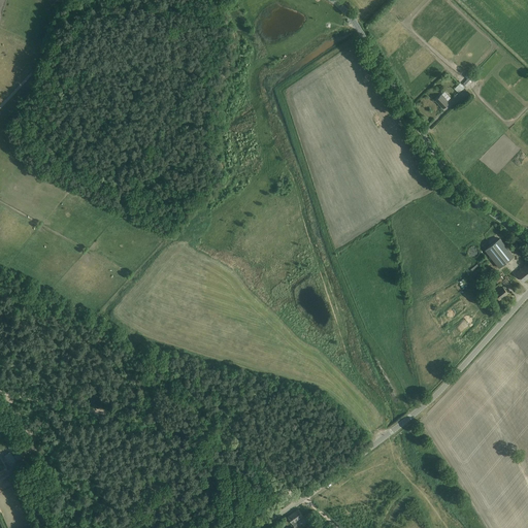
[(463,84),(467,87),(473,80),(469,76),(463,84)]
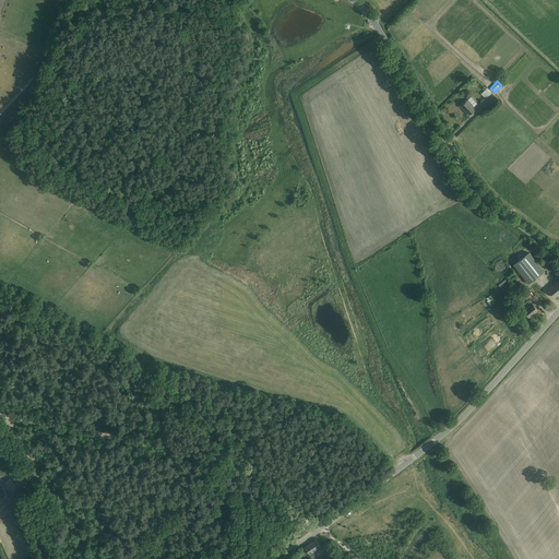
[(467,100),(465,103),(461,107),(464,110),(465,110),(466,111),(466,113),(468,115),(475,109),(467,100)]
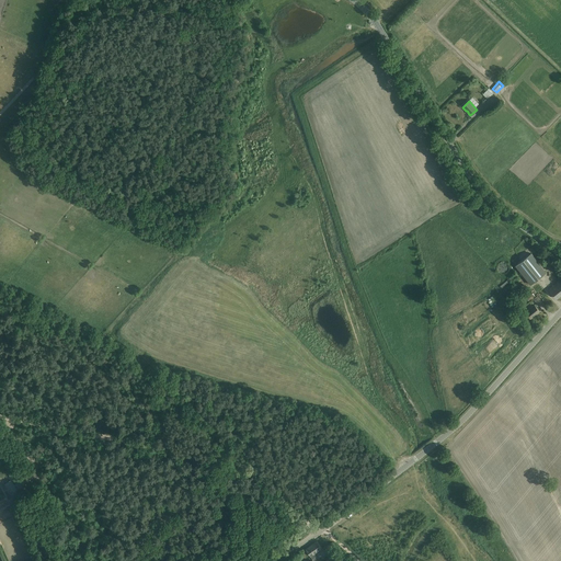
[(530,285),(547,273),(531,254),(516,266),(530,285)]
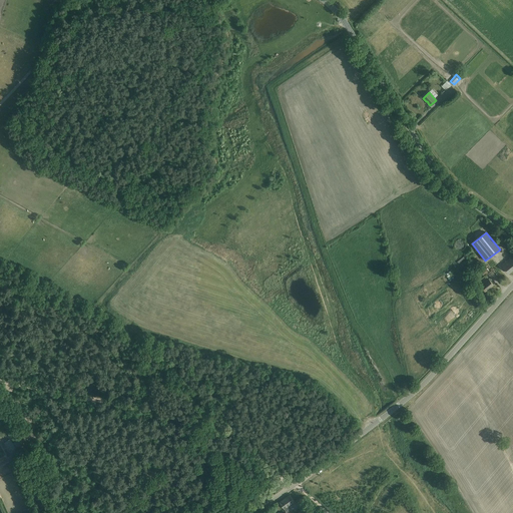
[(465,244),(465,243),(465,242),(465,241),(464,240),(463,239),(462,238),(461,238),(459,238),(458,238),(457,238),(455,239),(454,241),(454,242),(454,243),(454,244),(454,246),(455,247),(457,249),(459,249),(460,249),(461,249),(463,248),(464,247),(465,246),(465,244)]
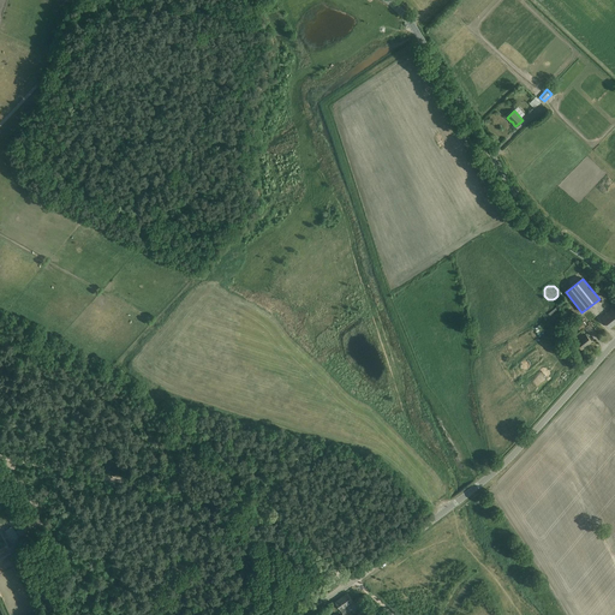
[(602,317),(610,328),(614,323),(614,309),(614,310),(613,309),(602,317)]
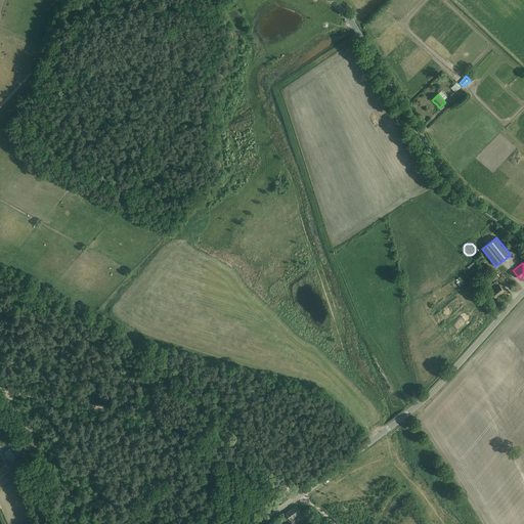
[(503,286),(507,282),(501,276),(498,279),(503,286)]
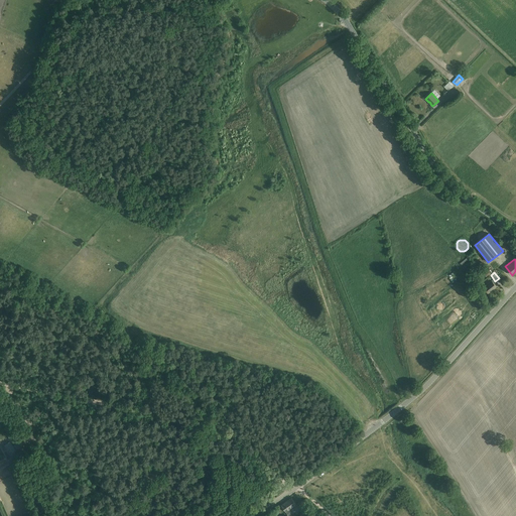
[(483,287),(485,289),(488,293),(496,287),(491,280),(483,287)]
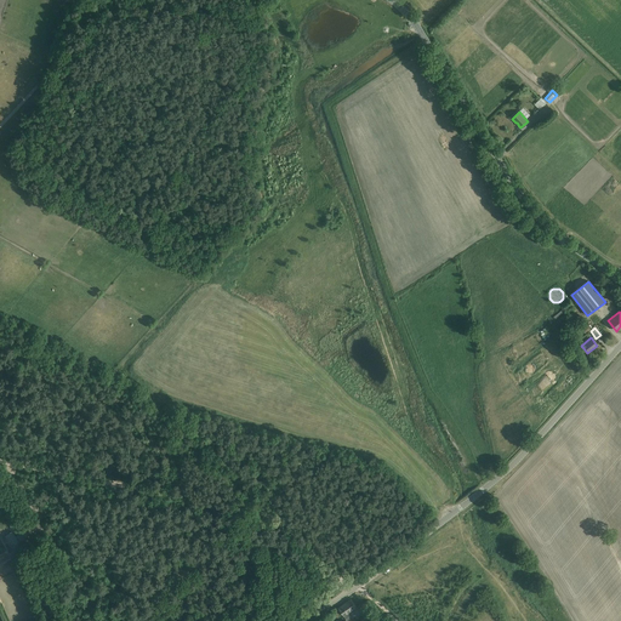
[(29,527),(15,536),(9,541),(15,551),(22,546),(24,551),(38,540),(35,536),(44,530),(39,524),(36,524),(30,529),(29,527)]
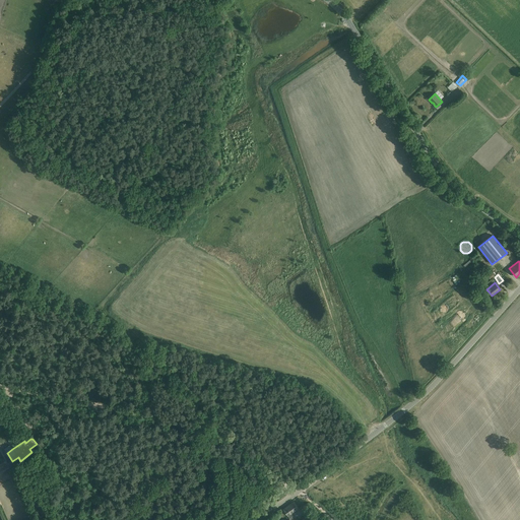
[(36,502),(42,515),(47,513),(41,500),(36,502)]
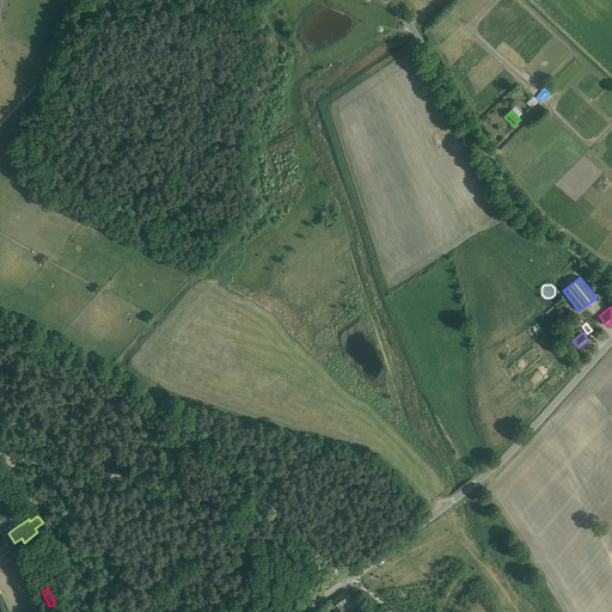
[(346,591),(334,599),(342,611),(340,611),(344,611),(346,611),(346,610),(346,609),(344,609),(344,607),(346,607),(343,604),(352,598),(349,594),(348,593),(348,594),(346,591)]
